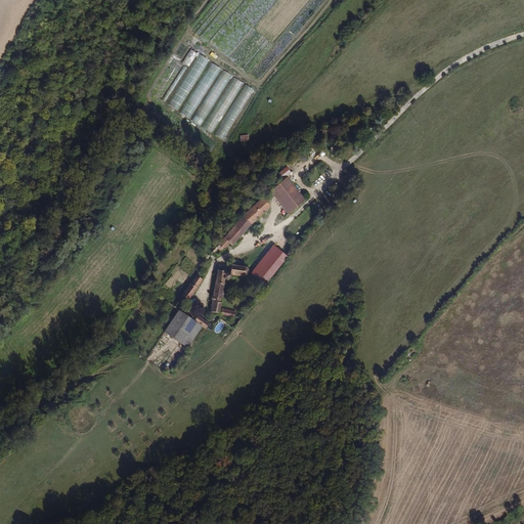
[(174,54),(181,57),(187,46),(181,42),(174,54)]
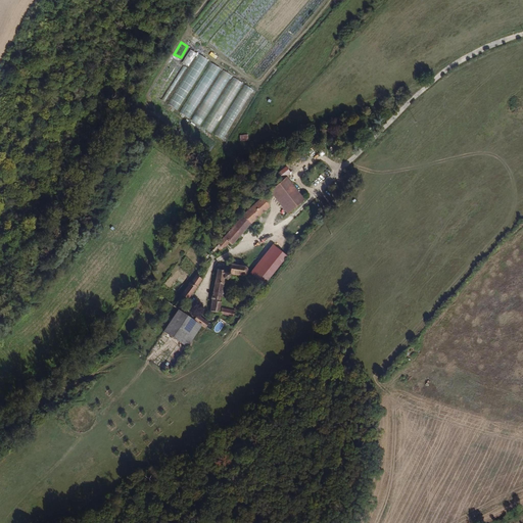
[(182,61),(188,66),(197,53),(190,48),(182,61)]
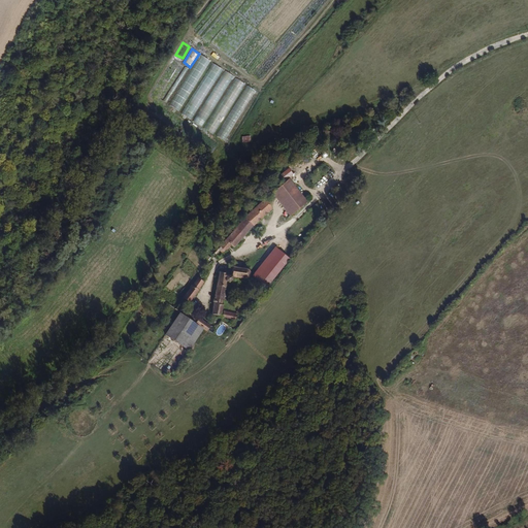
[(199,54),(170,105),(180,111),(209,60),(199,54)]
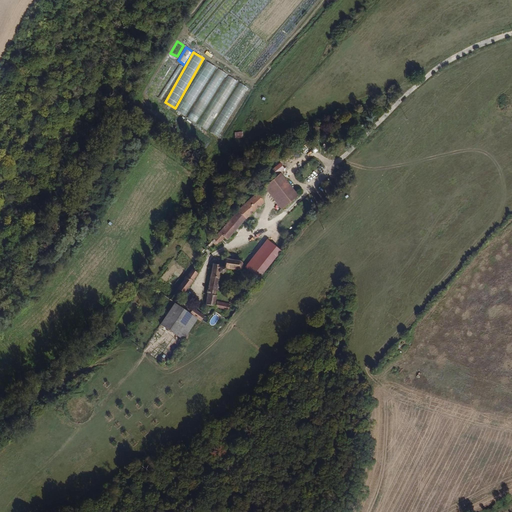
[(201,117),(226,73),(216,68),(216,67),(205,61),(177,111),(182,114),(184,110),(189,112),(187,117),(193,120),(196,115),(201,117)]
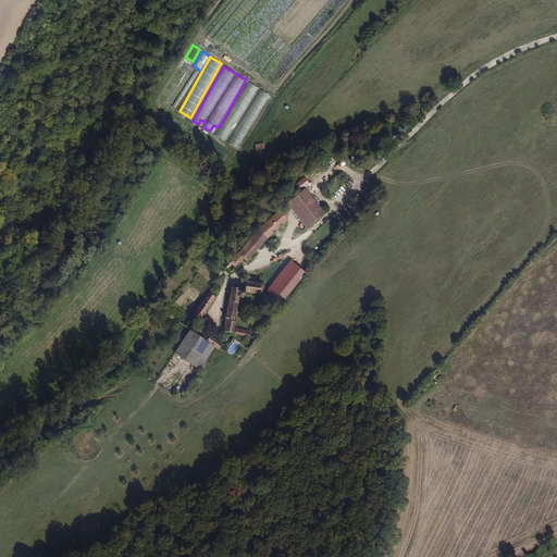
[(218,137),(227,143),(257,87),(246,82),(218,137)]
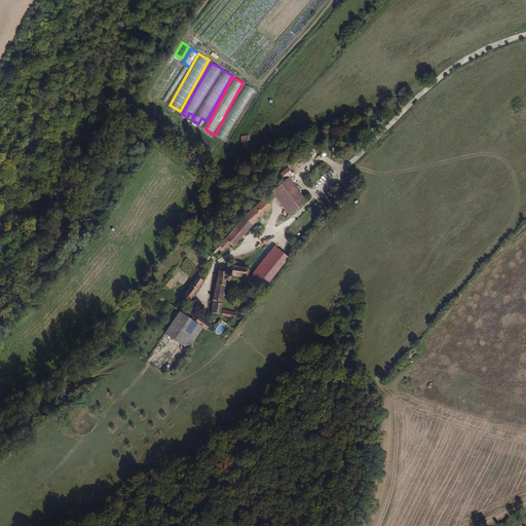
[(305,202),(286,180),(269,194),(288,216),(305,202)]
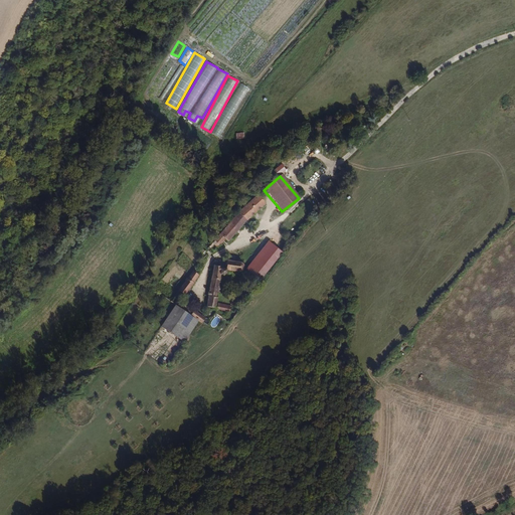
[(282,211),(264,190),(260,194),(278,215),(282,211)]
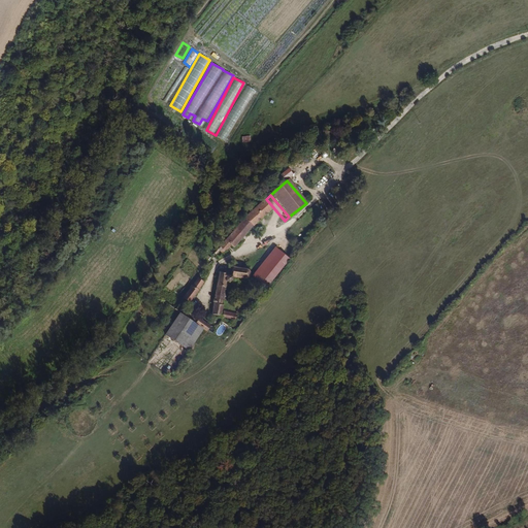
[(254,227),(270,209),(263,201),(245,219),(254,227)]
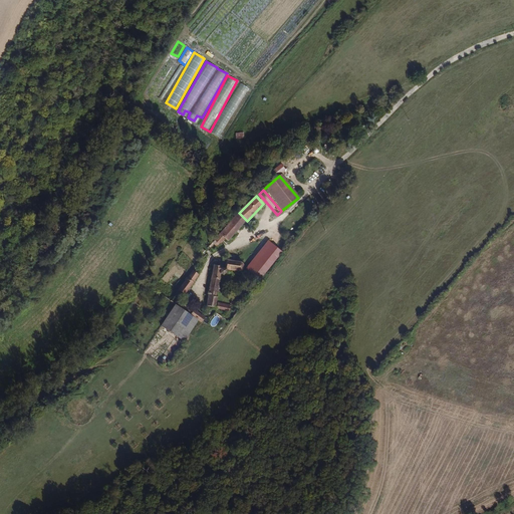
[(226,241),(247,221),(239,213),(219,234),(224,239),(226,241)]
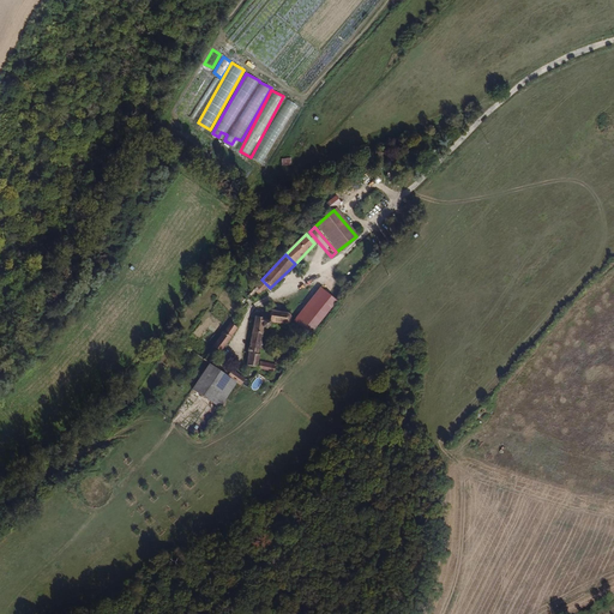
[(258,295),(268,286),(262,280),(252,289),(258,295)]
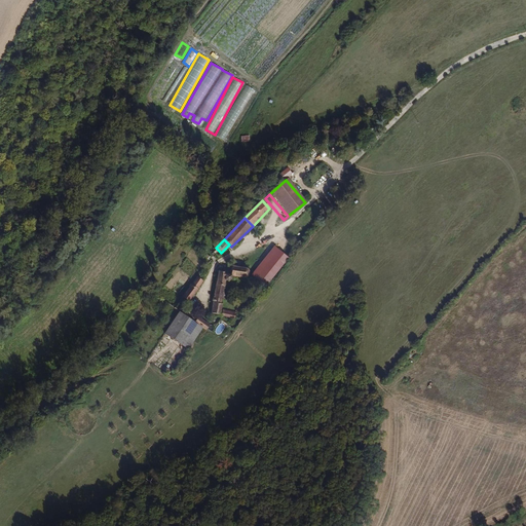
[(258,282),(284,264),(277,256),(252,274),(257,280),(258,282)]
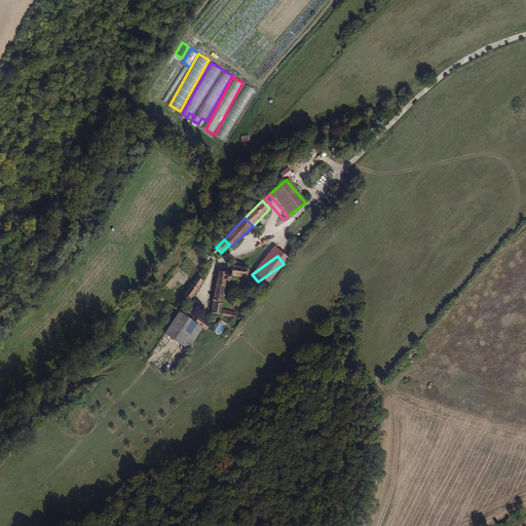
[(225,299),(227,291),(224,291),(225,282),(228,282),(231,279),(231,276),(246,278),(247,277),(249,275),(250,273),(250,272),(249,270),(246,269),(231,266),(231,268),(230,268),(222,266),(221,273),(217,272),(210,314),(219,315),(222,298),(225,299)]
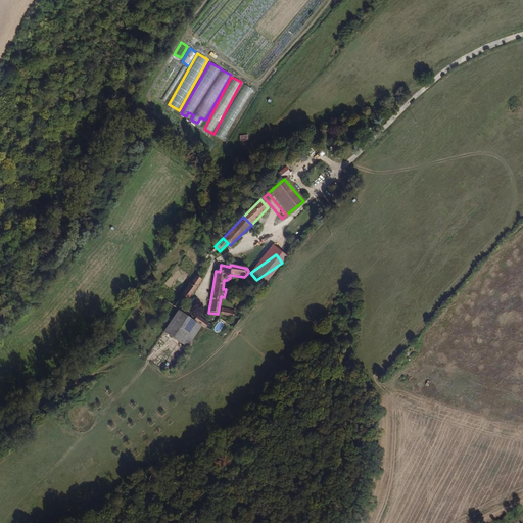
[(187,300),(195,288),(195,287),(200,280),(195,276),(181,295),(187,300)]
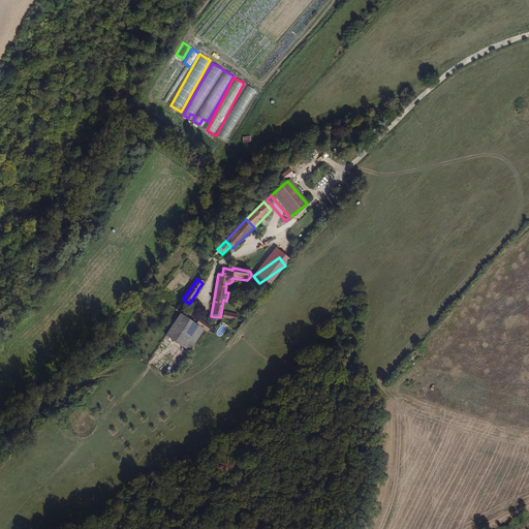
[(176,291),(182,293),(184,287),(179,284),(176,291)]
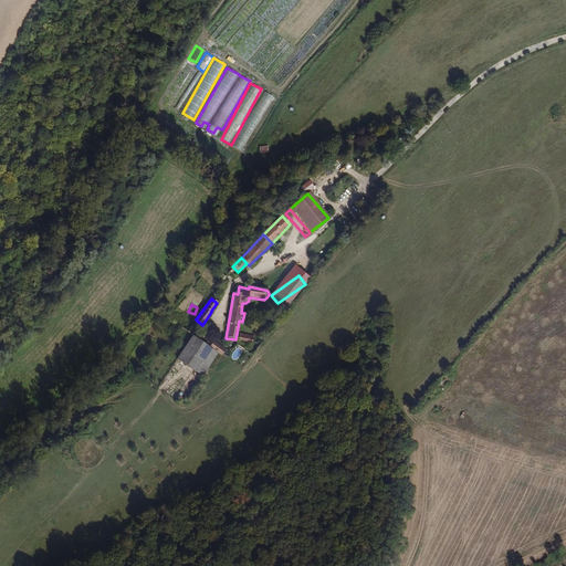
[(198,341),(192,337),(178,358),(203,376),(218,355),(208,347),(198,341)]
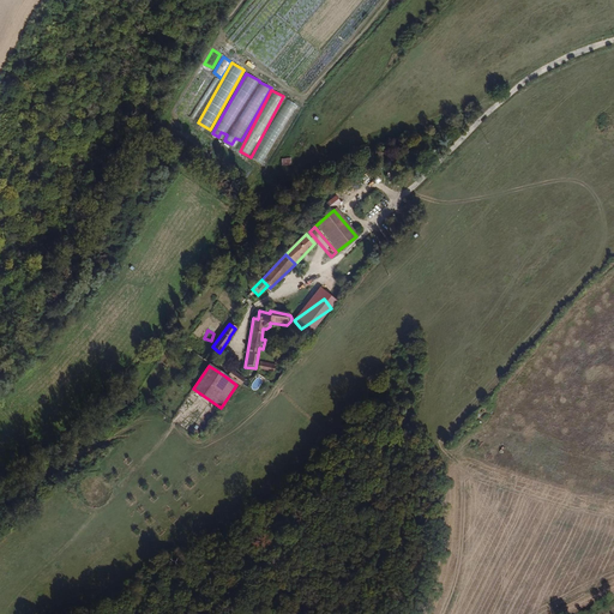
[(242,379),(230,371),(226,377),(236,385),(239,386),(242,379)]
